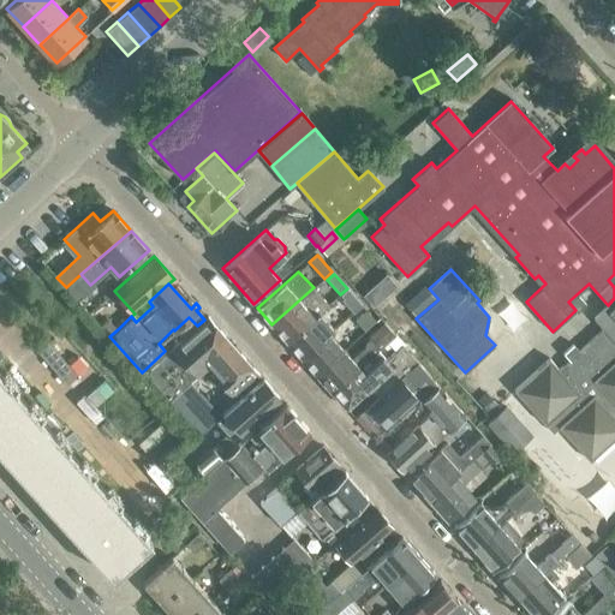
[(364,296),(374,306),(386,296),(376,285),(364,296)]
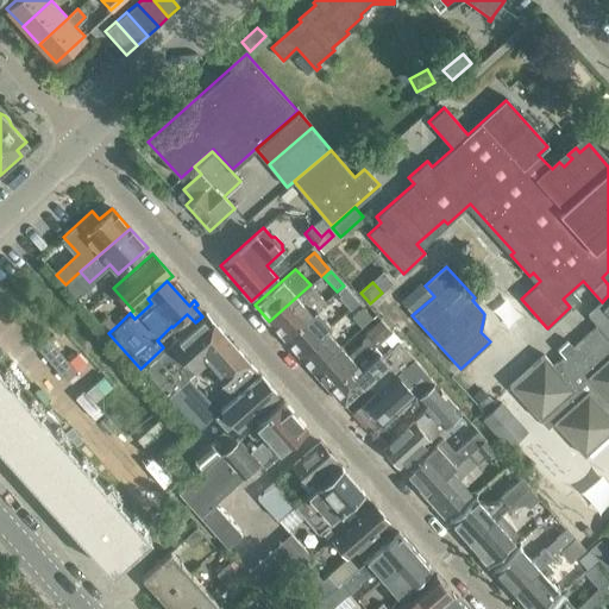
[(269,321),(284,338),(316,309),(325,301),(311,284),(269,321)]
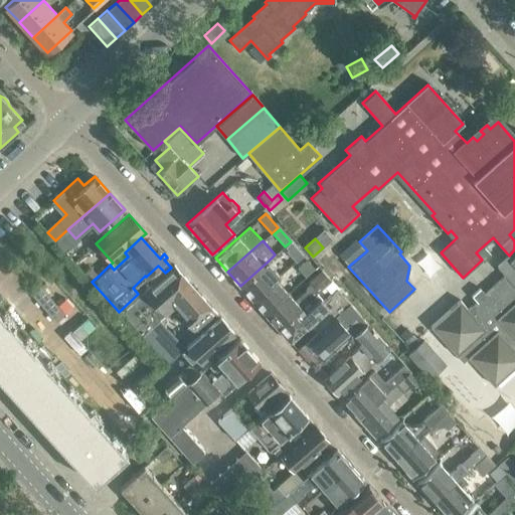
[(340,255),(349,266),(365,251),(356,241),(340,255)]
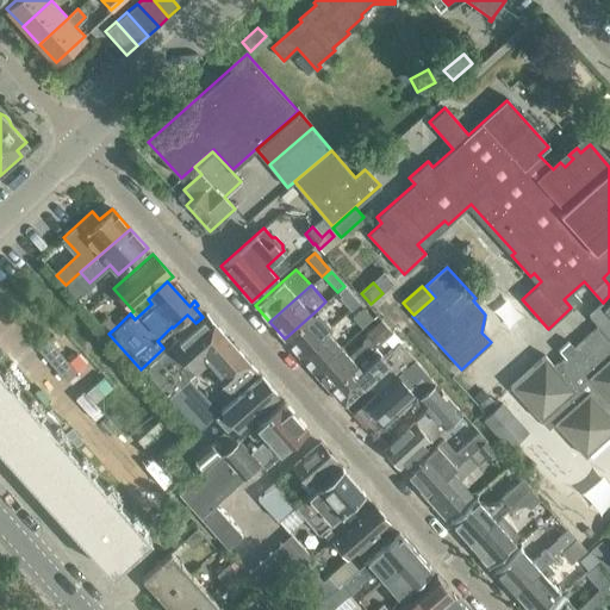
[(359,303),(348,290),(340,296),(350,309),(359,303)]
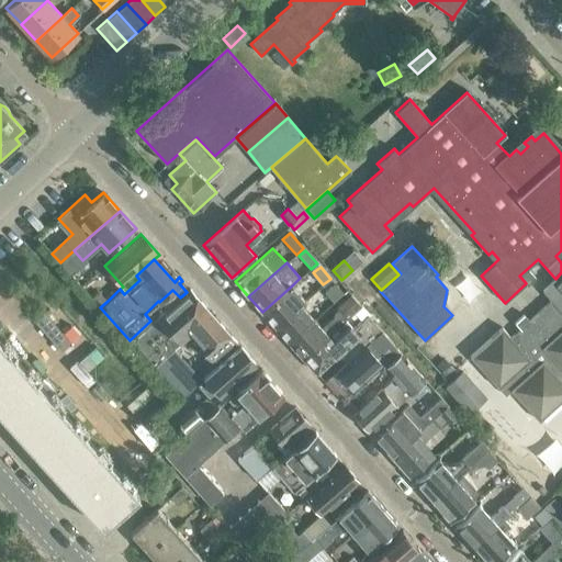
[(561,272),(542,290),(551,300),(510,337),(502,327),(470,356),(498,388),(502,385),(507,392),(504,394),(505,395),(512,390),(539,420),(561,400),(561,272)]
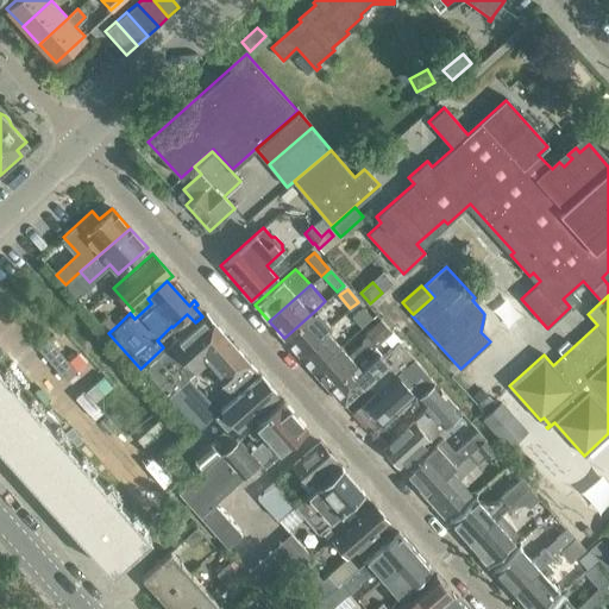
[(316,309),(284,338),(299,355),(331,326),(316,309)]
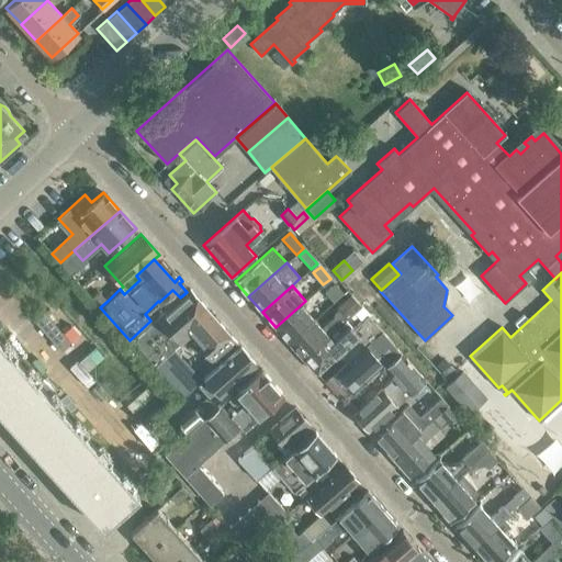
[(324,292),(333,302),(340,295),(332,285),(324,292)]
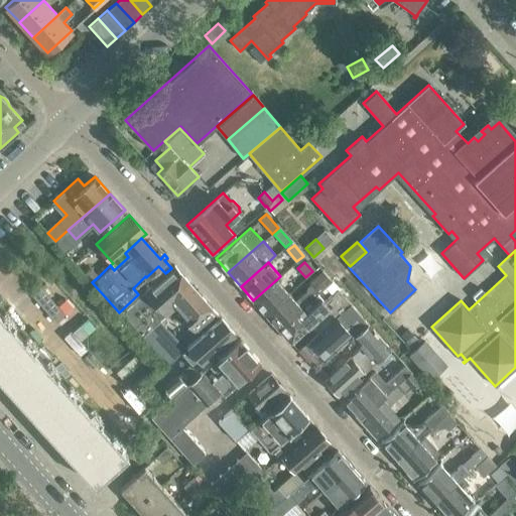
[(166,364),(184,348),(159,319),(178,303),(195,288),(174,265),(144,292),(120,313),(166,364)]
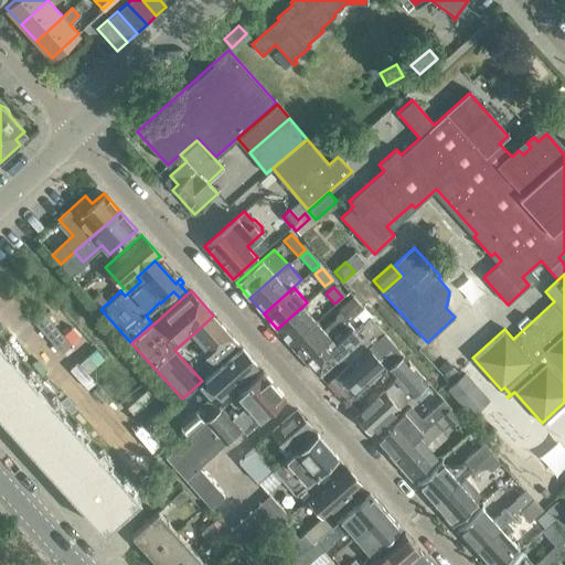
[(108,302),(99,291),(91,299),(100,309),(108,302)]
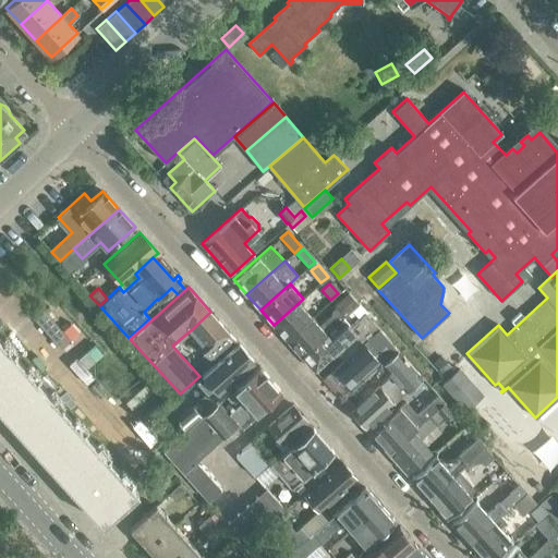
[(313,317),(287,340),(301,354),(342,318),(341,317),(356,303),(348,293),(335,305),(336,307),(331,312),(332,313),(319,325),(313,317)]
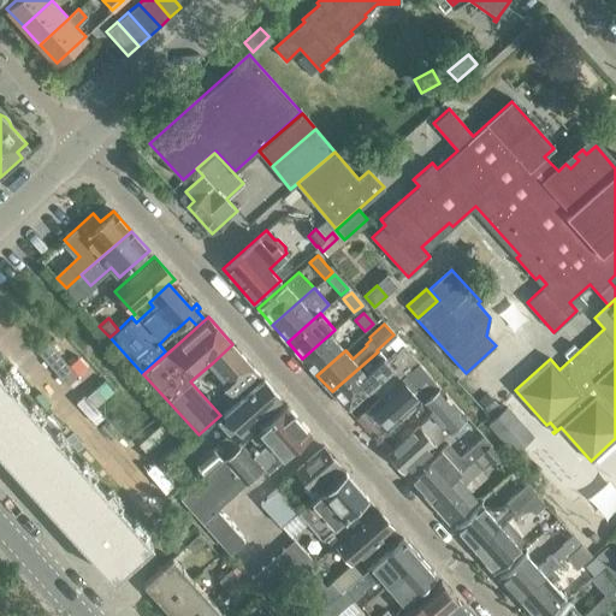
[(302,359),(317,375),(345,350),(350,347),(335,330),(302,359)]
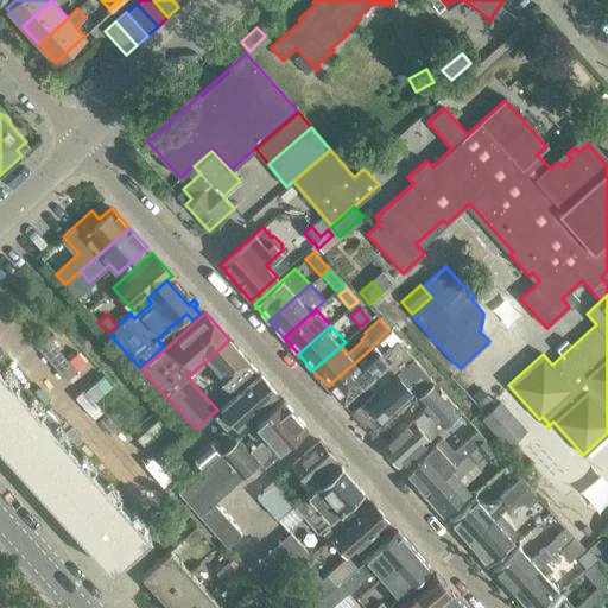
[(257,369),(229,340),(210,358),(216,362),(210,368),(232,392),(257,369)]
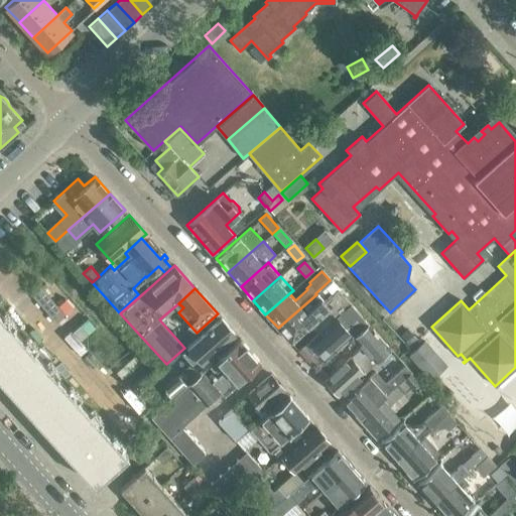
[(323,301),(316,294),(278,328),(282,333),(290,342),(290,343),(309,326),(316,333),(349,302),(338,290),(331,296),(330,295),(323,301)]
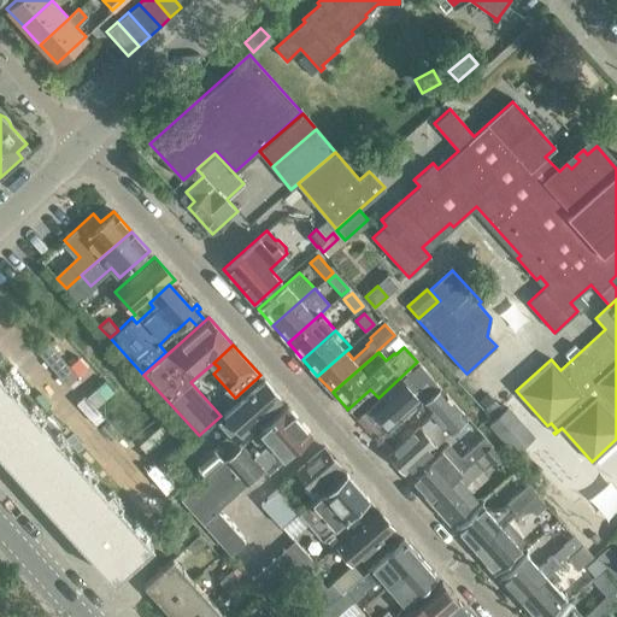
[(389,427),(419,400),(436,385),(417,362),(378,398),(370,405),(389,427)]
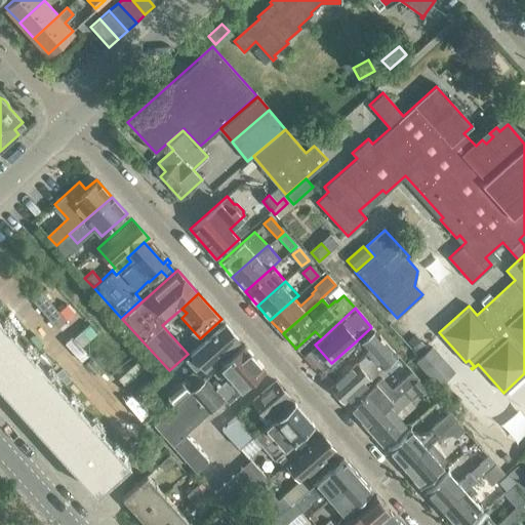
[(40,364),(0,319),(0,386),(7,394),(40,364)]
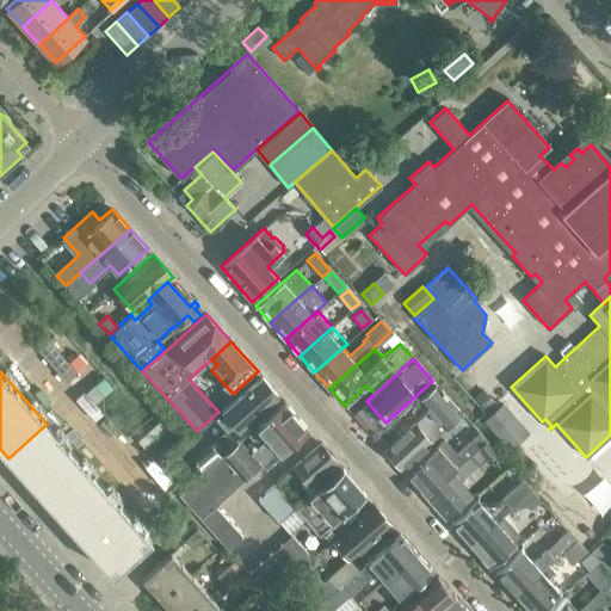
[(277,394),(276,393),(261,376),(218,413),(222,417),(224,414),(229,420),(224,425),(232,433),(277,394)]
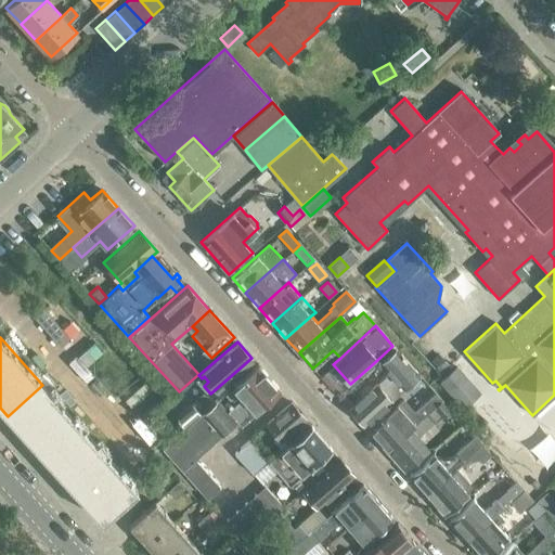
[(404,389),(420,375),(414,369),(392,346),(377,360),(379,362),(381,362),(389,372),(349,409),(364,425),(404,389)]
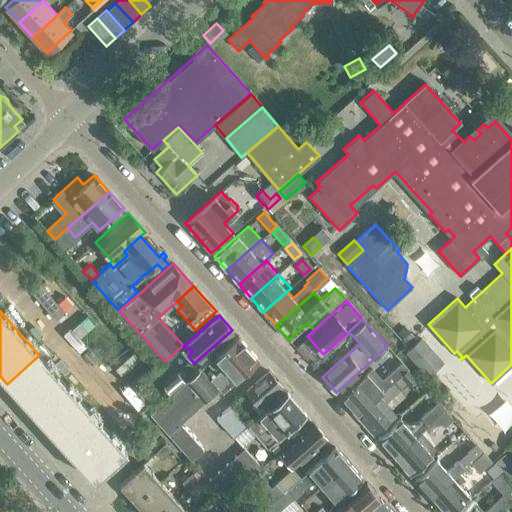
[(210,380),(215,386),(218,389),(221,393),(237,378),(236,377),(257,359),(237,336),(215,355),(225,366),(210,380)]
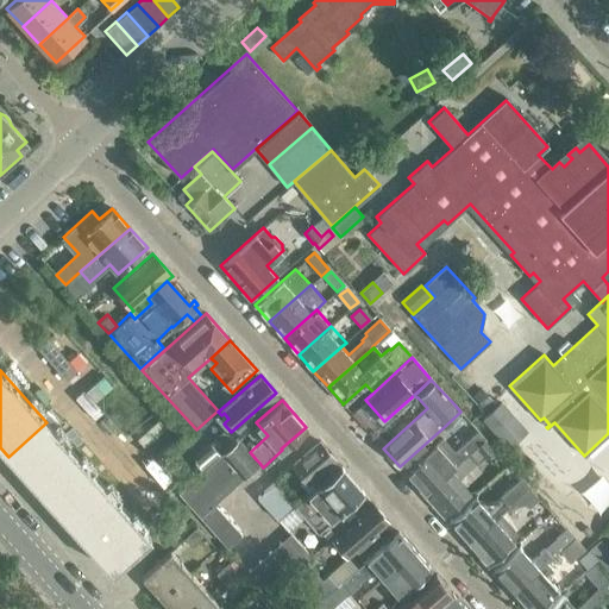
[(508,447),(512,444),(526,431),(501,402),(485,416),(483,419),(508,447)]
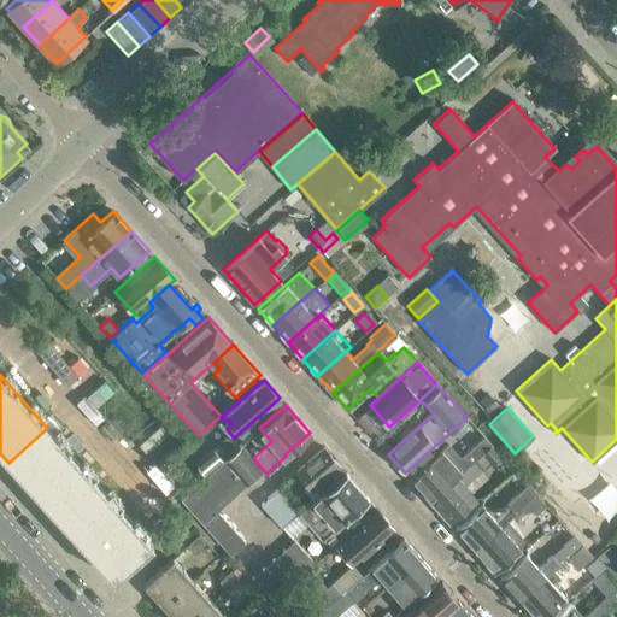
[(374,439),(380,434),(372,425),(366,430),(374,439)]
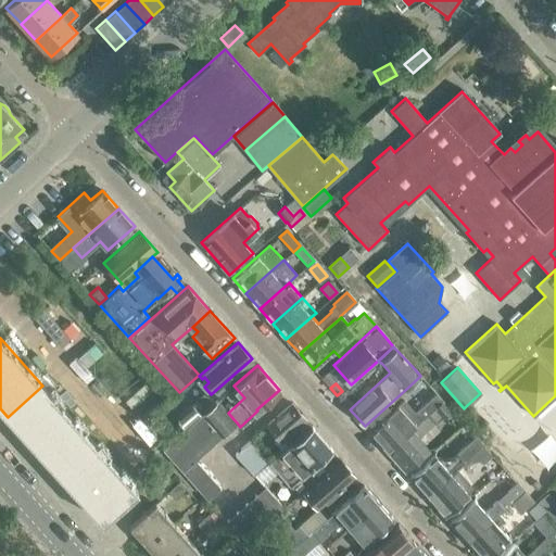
[(34,446),(54,468),(89,437),(42,386),(8,417),(27,440),(24,443),(29,450),(34,446)]
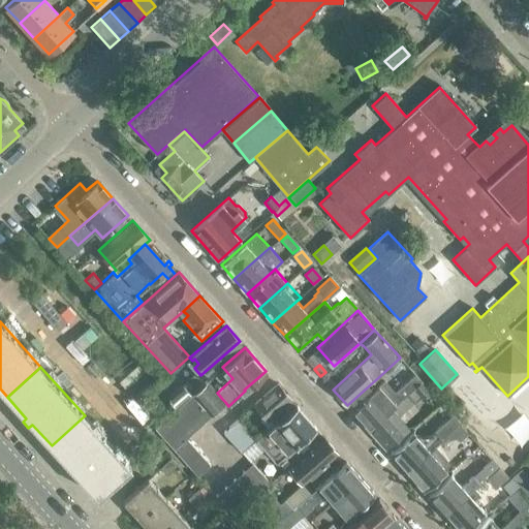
[(382,381),(350,410),(368,429),(394,406),(413,387),(422,381),(414,373),(393,393),(382,381)]
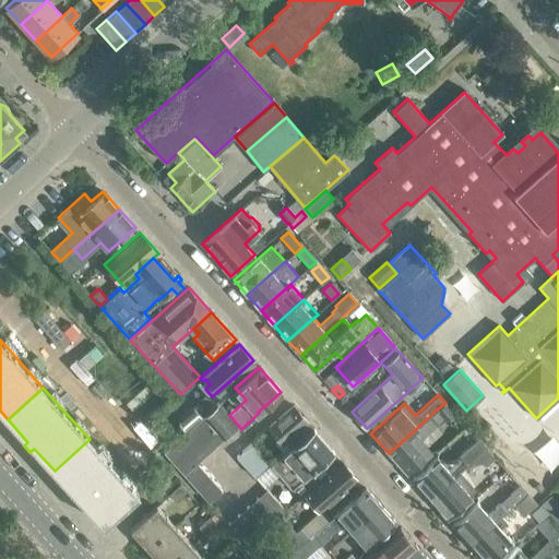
[(238,425),(235,421),(218,402),(163,451),(209,502),(222,490),(197,462),(238,425)]
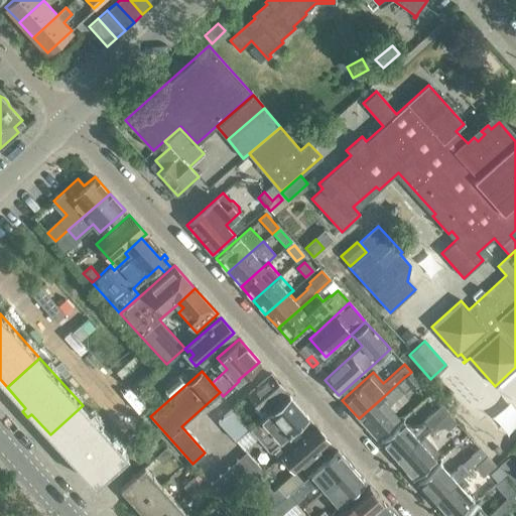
[(419,381),(411,372),(403,378),(411,388),(419,381)]
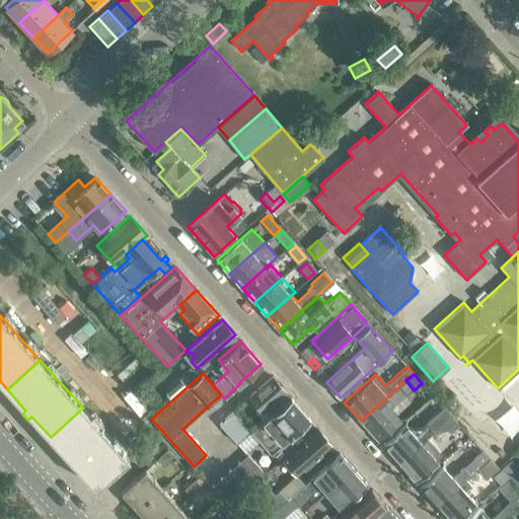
[(263,413),(286,392),(272,376),(248,397),(263,413)]
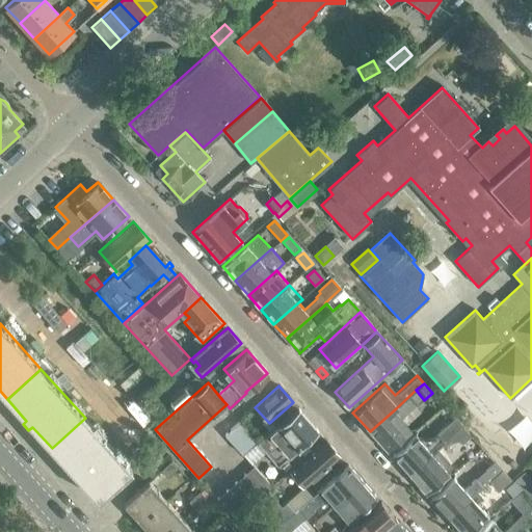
[(192,396),(184,388),(168,401),(177,409),(192,396)]
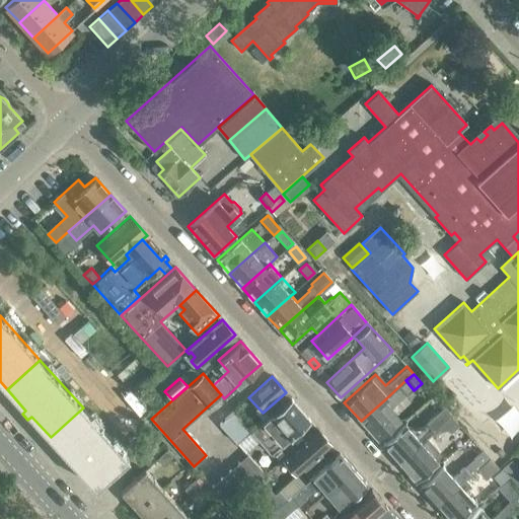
[(279,462),(283,459),(317,428),(291,397),(275,411),(251,431),(279,462)]
